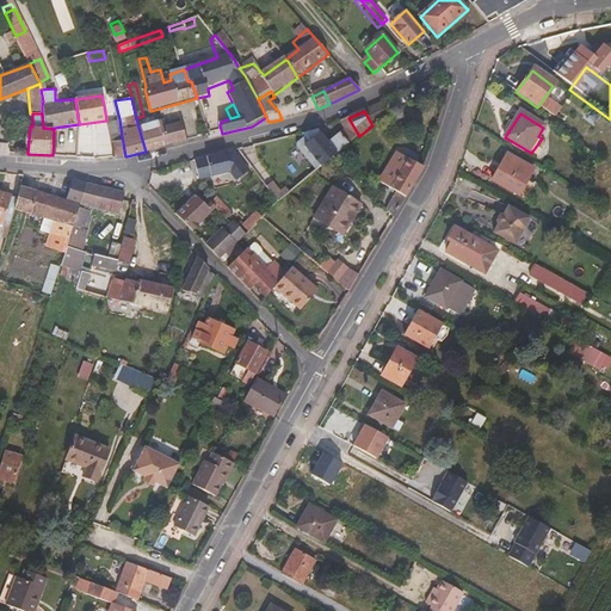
[(359,136),(349,118),(341,122),(346,131),(341,136),(340,135),(328,144),(320,136),(320,130),(301,135),(306,140),(298,144),(298,149),(319,171),(334,158),(359,136)]
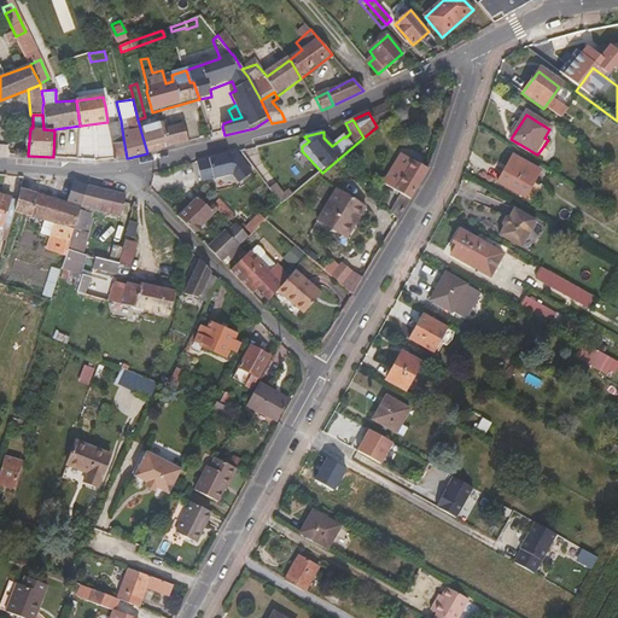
[(147,153),(188,143),(185,124),(165,130),(163,124),(141,133),(147,153)]
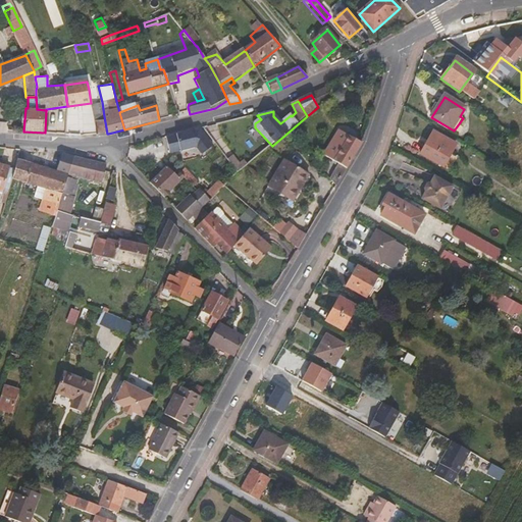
[(98,134),(107,134),(104,116),(99,117),(100,121),(95,121),(98,134)]
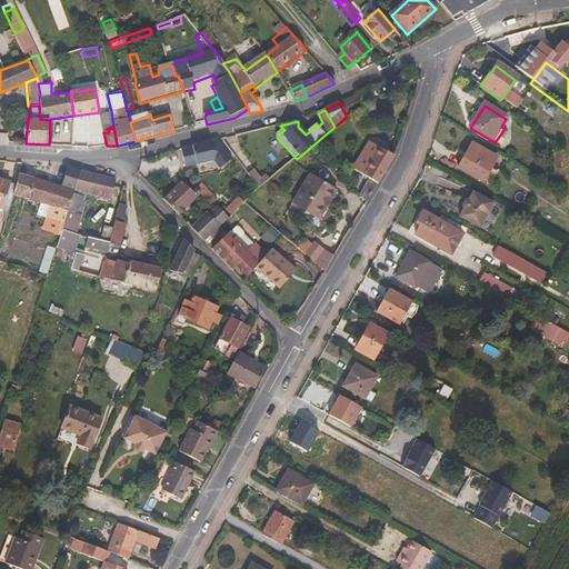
[(211,148),(210,142),(181,150),(186,168),(215,161),(221,169),(232,159),(221,145),(211,148)]
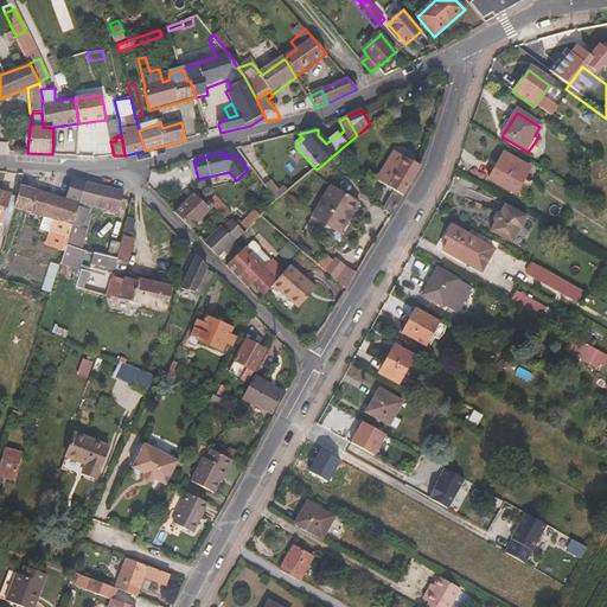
[(391,217),(422,167),(395,152),(379,181),(395,191),(384,210),(391,217)]
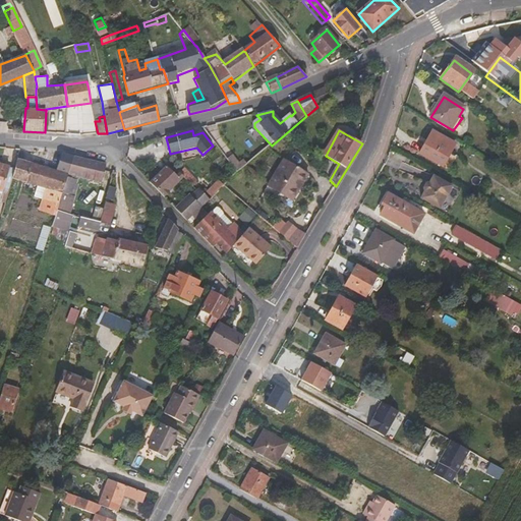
[(420,156),(443,168),(449,157),(455,146),(433,133),(420,156)]
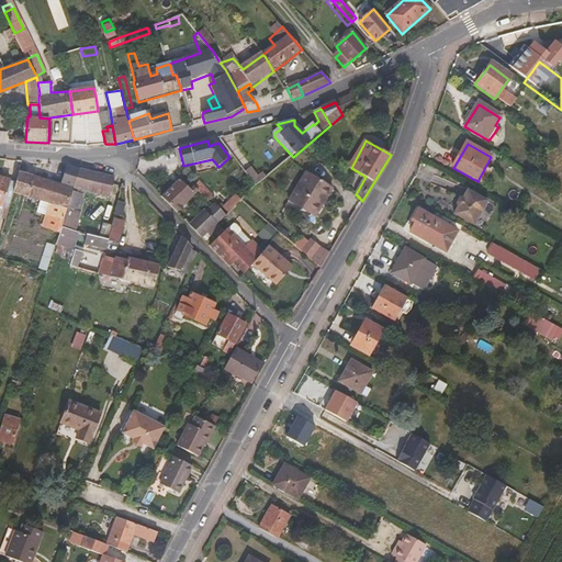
[(20,171),(13,192),(49,204),(46,214),(64,221),(80,169),(69,166),(68,166),(63,184),(20,171)]
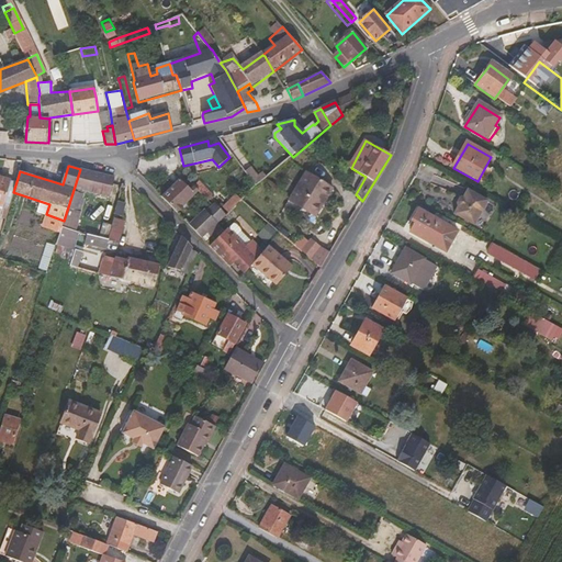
[(253,167),(247,172),(258,186),(268,178),(265,173),(261,177),(253,167)]
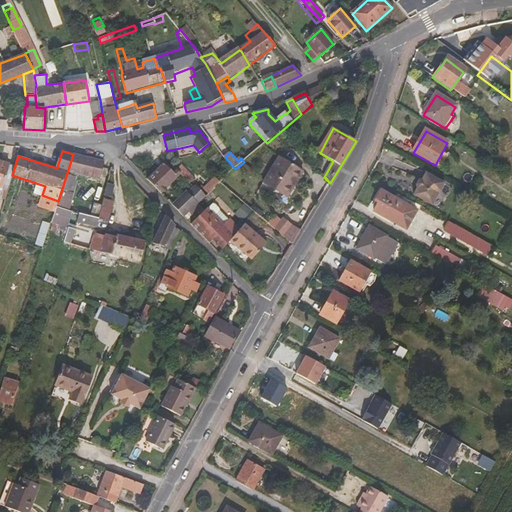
[(58,201),(56,206),(66,209),(76,173),(99,179),(103,165),(104,161),(73,154),(58,201)]
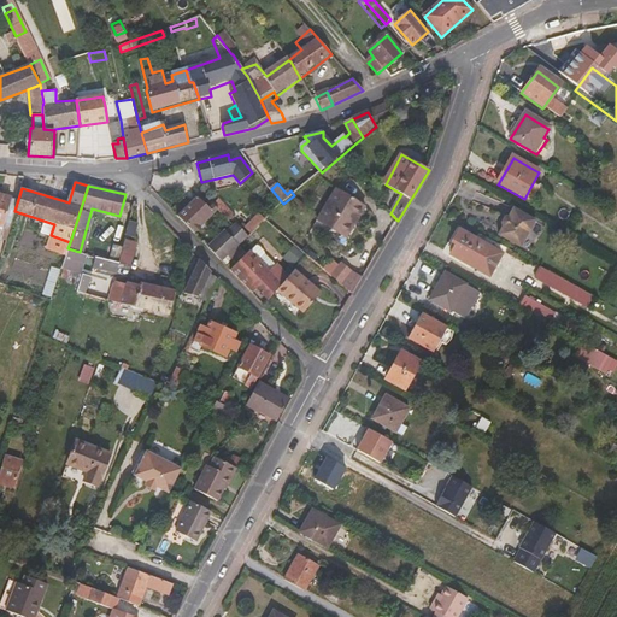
[(532,186),(524,199),(529,203),(536,188),(532,186)]
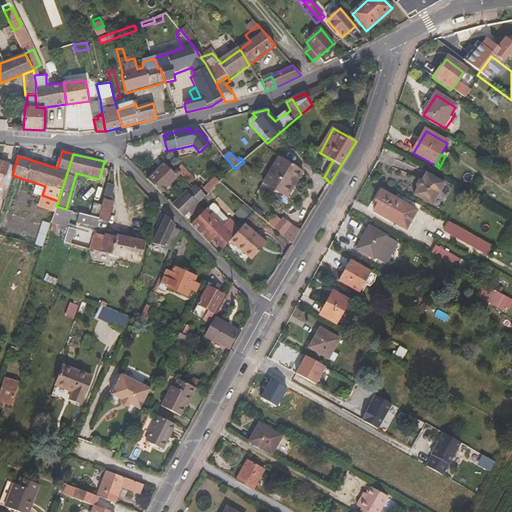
[(297,185),(304,176),(283,157),(263,180),(282,196),(293,182),(297,185)]
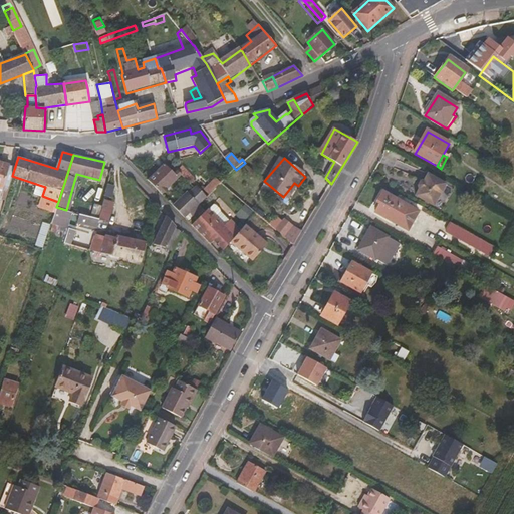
[(0,159),(0,184),(3,186),(8,165),(1,163),(1,160),(0,159)]
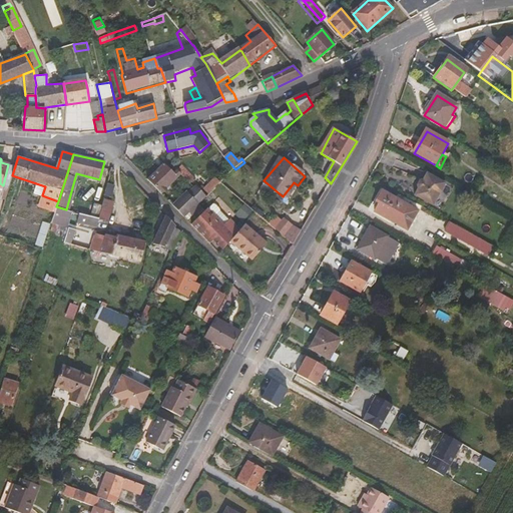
[(175,173),(178,170),(179,169),(169,158),(165,163),(175,173)]
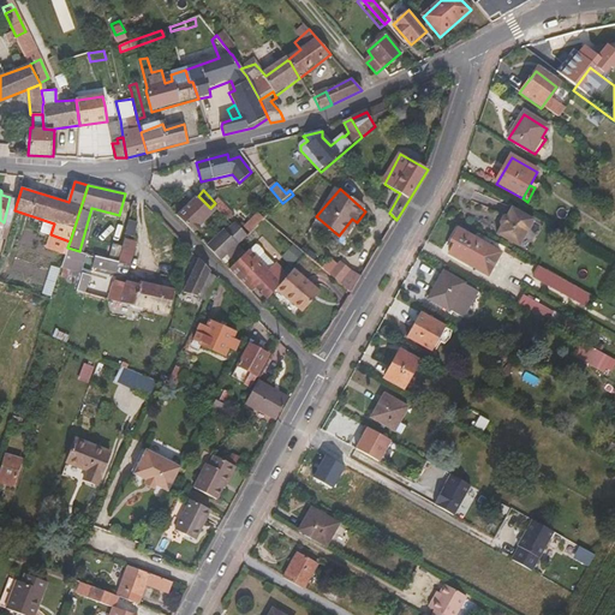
[(195,232),(219,209),(214,204),(210,208),(198,196),(191,203),(178,214),(195,232)]
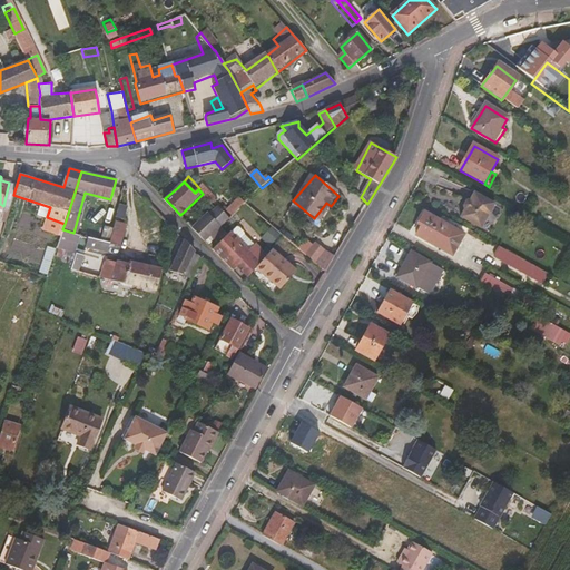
[(497,206),(477,196),(473,202),(469,203),(465,209),(467,213),(462,220),(483,232),(497,206)]
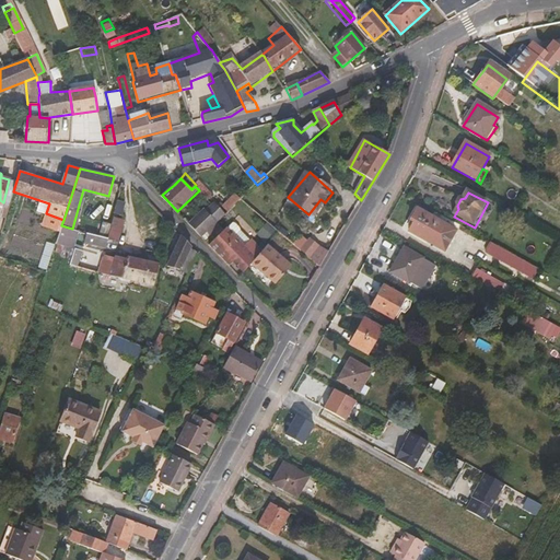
[(116,211),(121,213),(125,201),(119,200),(116,211)]
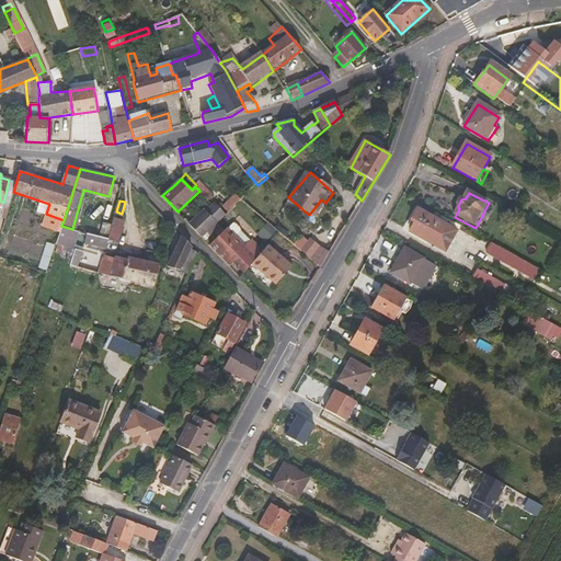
[(220,220),(227,214),(216,203),(214,205),(207,212),(205,209),(190,224),(206,240),(212,236),(208,231),(220,220)]
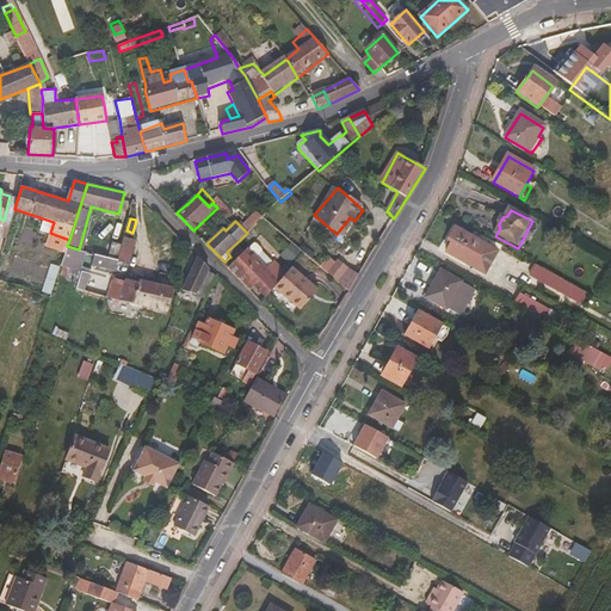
[(446,253),(457,259),(469,238),(454,228),(448,239),(452,242),(446,253)]
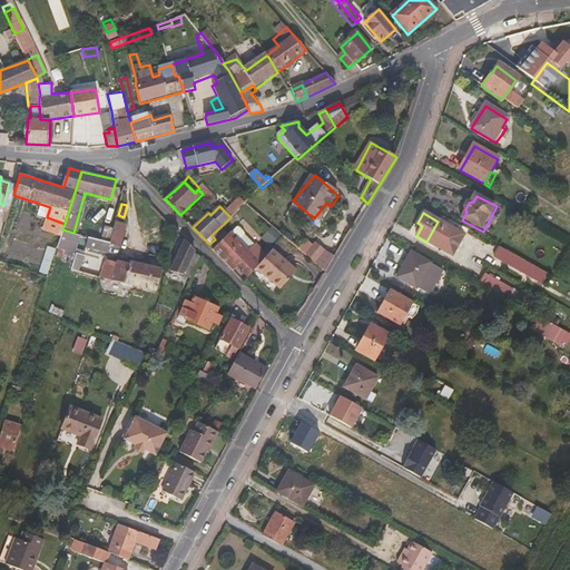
[(115,227),(114,231),(124,233),(126,224),(117,220),(115,227)]
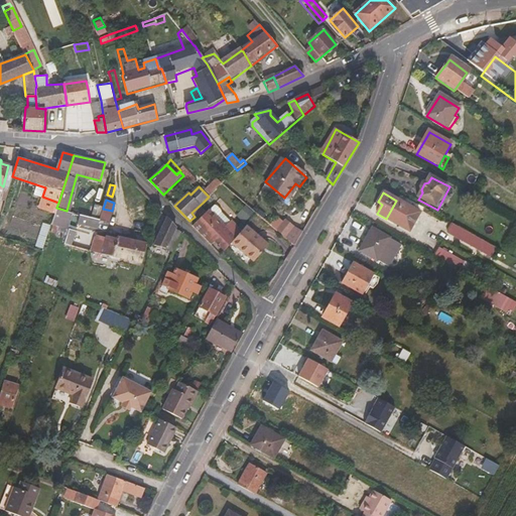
[(386,219),(396,224),(401,215),(404,217),(409,207),(396,201),(386,219)]
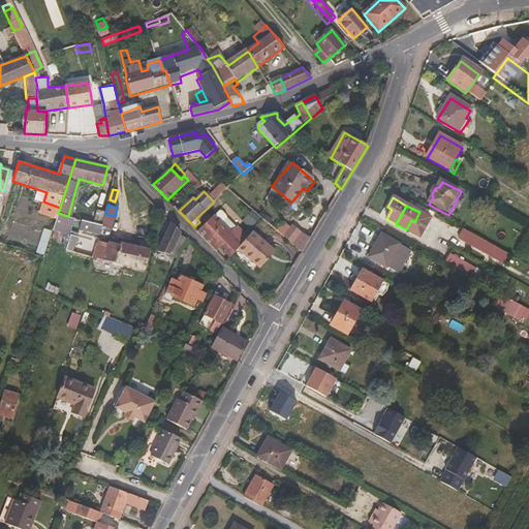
[(196,218),(199,222),(204,226),(215,215),(208,208),(196,218)]
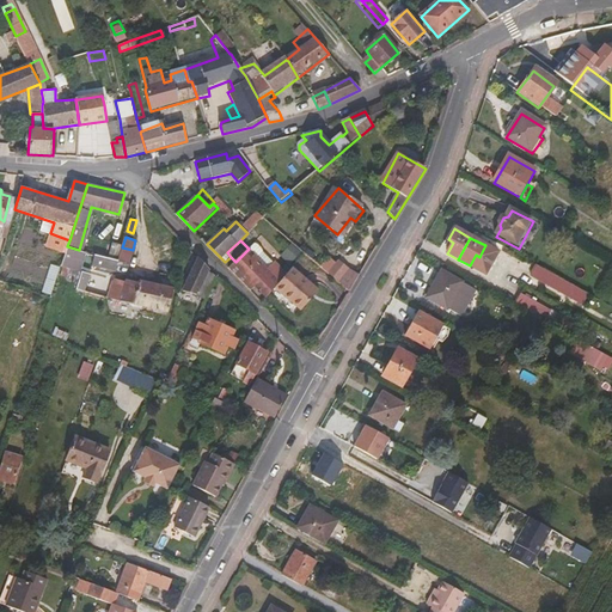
[(112,242),(109,257),(120,259),(122,248),(123,244),(112,242)]
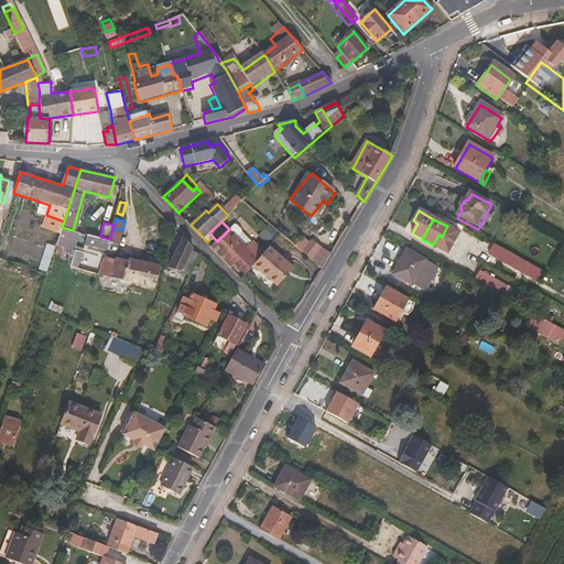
[(236,224),(229,229),(236,236),(241,229),(241,227),(238,224),(236,224)]
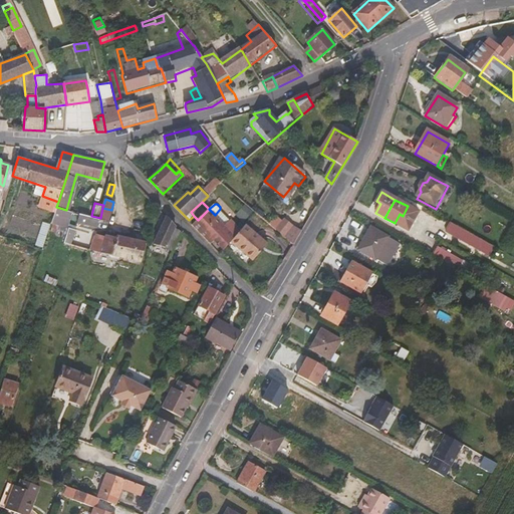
[(102,208),(100,218),(99,219),(108,221),(111,210),(102,208)]
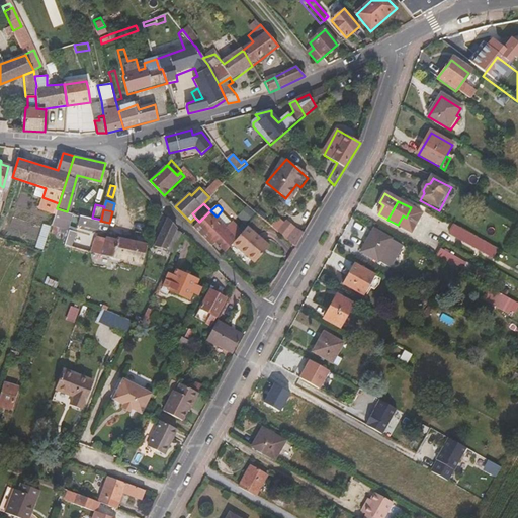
[(217,241),(226,252),(237,240),(244,231),(234,222),(233,221),(233,222),(222,210),(217,217),(210,210),(199,222),(194,227),(209,242),(214,239),(217,241)]
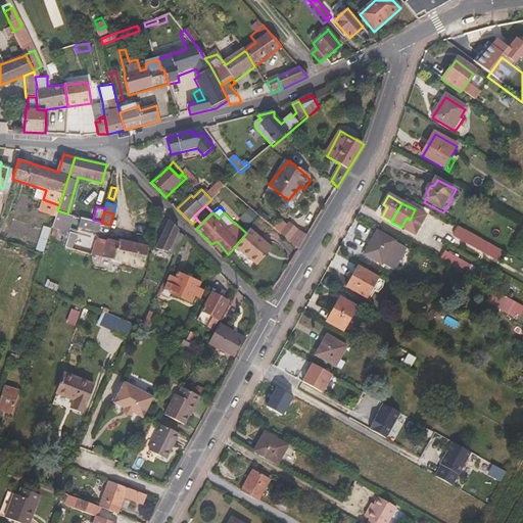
[(93,220),(82,217),(79,225),(108,233),(110,225),(101,223),(102,222),(93,220)]
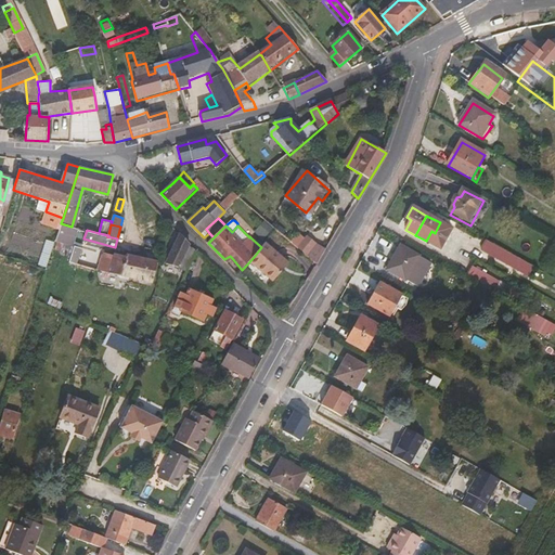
[(167,262),(190,263),(195,250),(189,247),(189,244),(179,234),(167,262)]
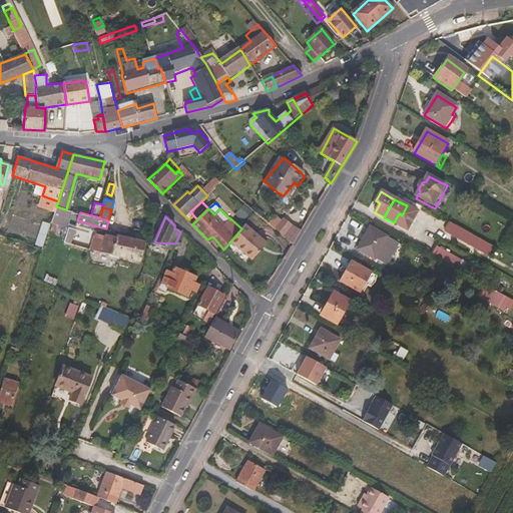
[(295,243),(302,231),(294,226),(294,225),(285,218),(277,228),(295,243)]
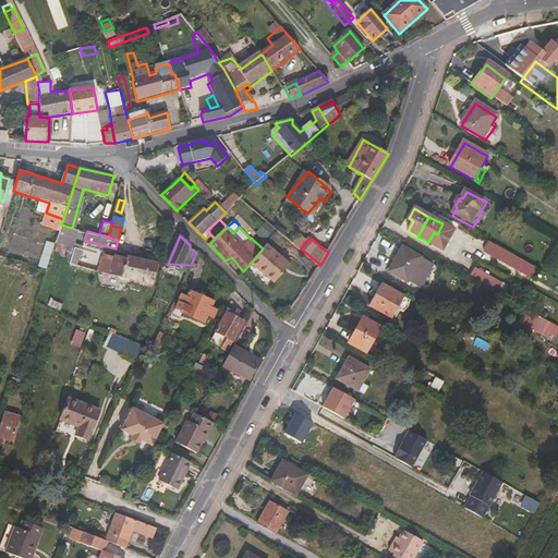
[(263,249),(255,258),(279,278),(294,261),(270,240),(263,249)]
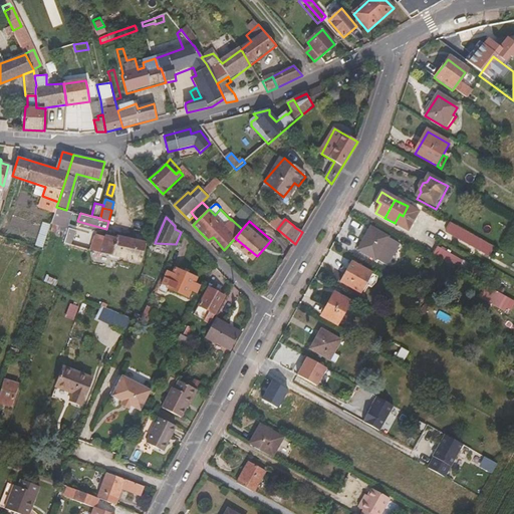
[(466,232),(450,223),(446,231),(461,240),(466,232)]
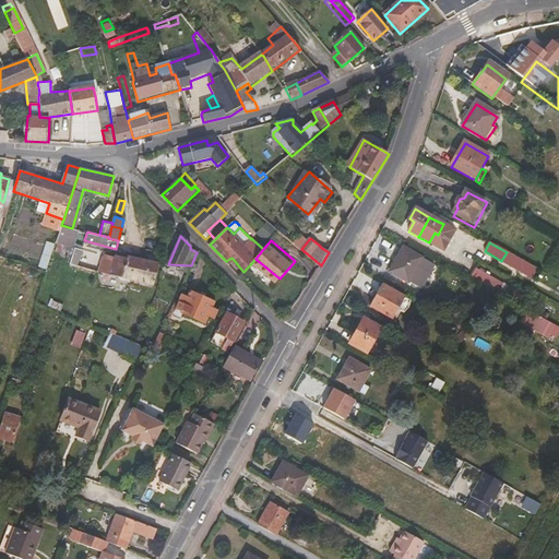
[(71,265),(80,268),(84,252),(75,249),(71,265)]
